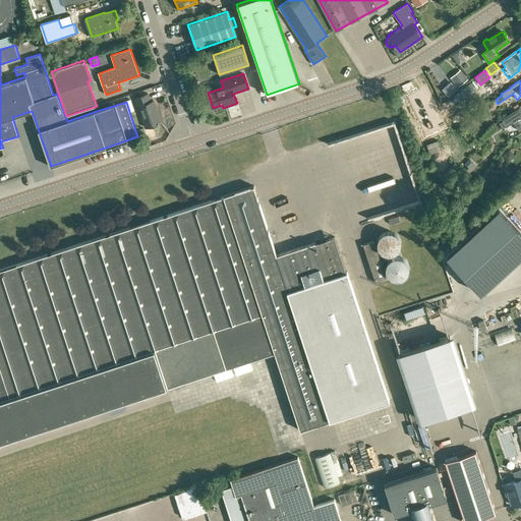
[(151,101),(149,94),(136,98),(147,127),(163,122),(160,112),(158,113),(154,100),(151,101)]
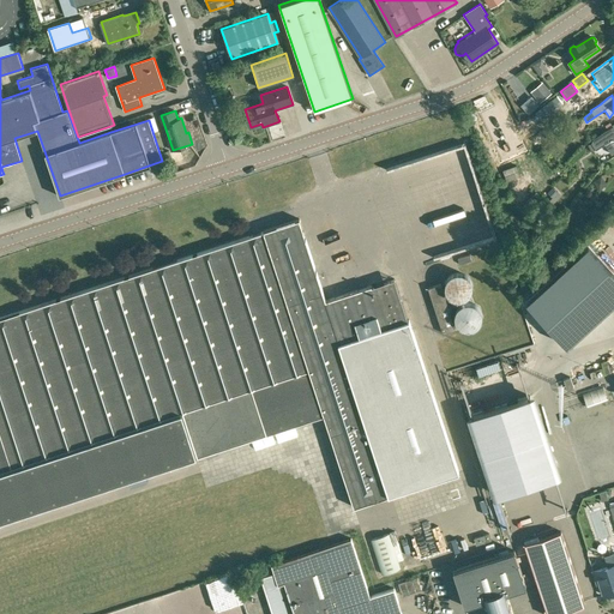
[(154,120),(157,134),(164,132),(160,118),(154,120)]
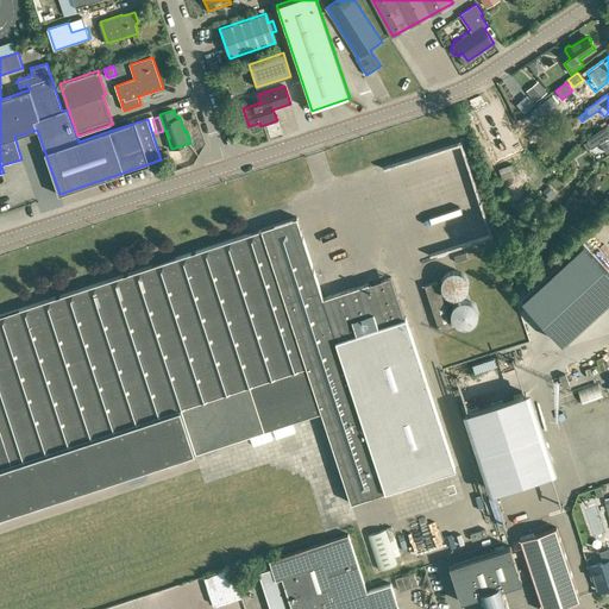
[(594,136),(585,140),(586,142),(590,148),(591,149),(600,143),(607,152),(608,150),(608,127),(608,126),(603,129),(596,133),(594,136)]
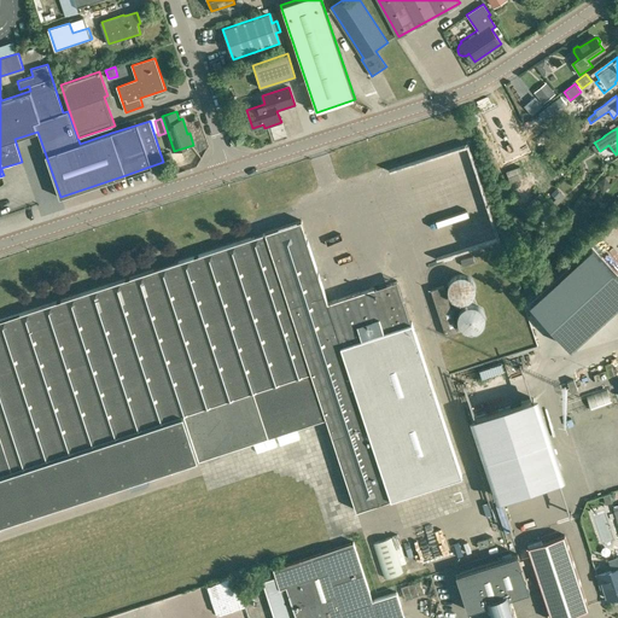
[(424,180),(403,186),(413,221),(394,226),(397,243),(439,232),(443,249),(490,237),(487,221),(490,221),(472,145),(419,158),(424,180)]
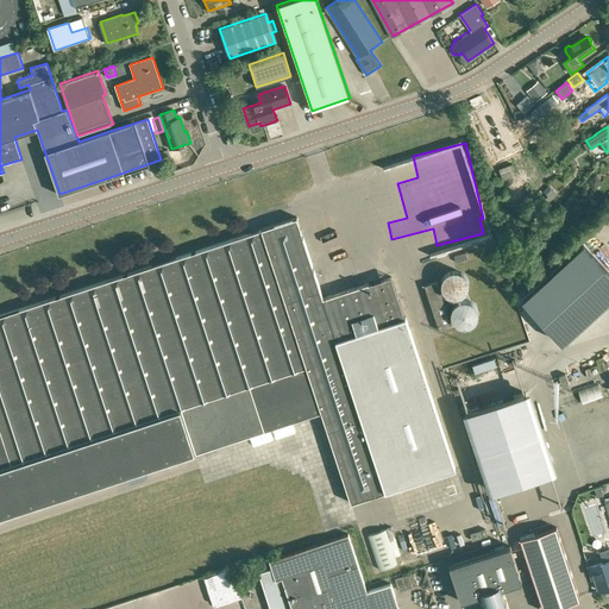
[(504,143),(491,152),(498,162),(512,154),(504,143)]
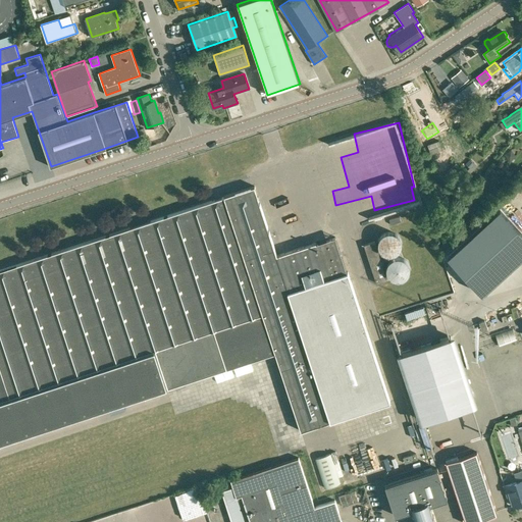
[(470,173),(477,165),(474,163),(470,159),(465,164),(469,167),(467,170),(470,173)]
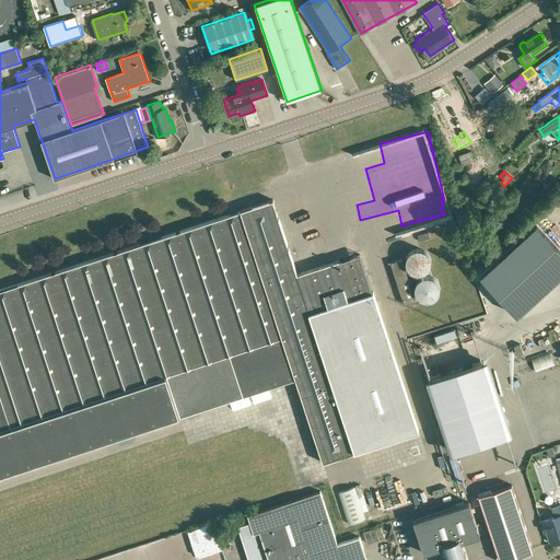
[(298,273),(273,199),(241,210),(241,211),(0,289),(0,475),(243,396),(271,480),(324,463),(361,451),(360,450),(420,430),(374,291),(373,291),(361,254),(340,260),(339,259),(298,273)]
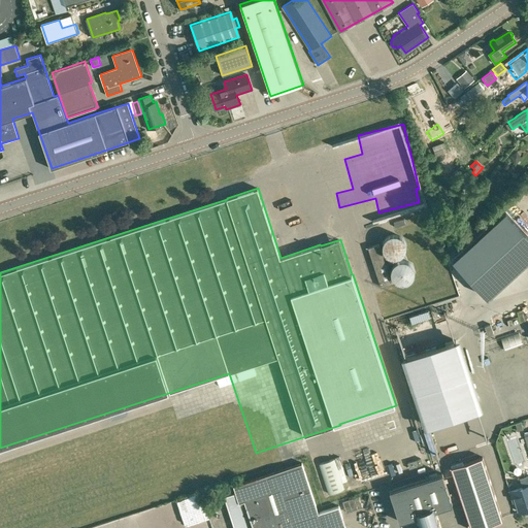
[(527,234),(505,210),(453,259),(488,297),(527,259),(527,234)]
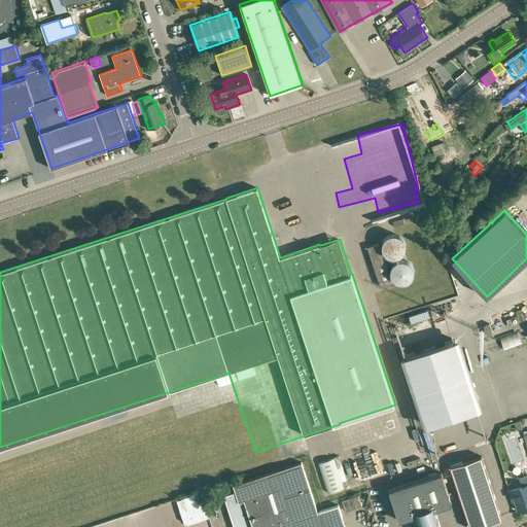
[(402,218),(392,221),(394,226),(405,223),(402,218)]
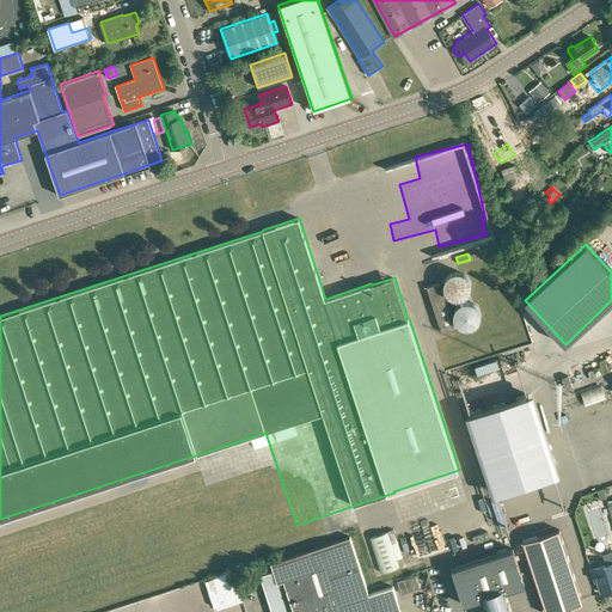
[(441,332),(454,328),(439,282),(426,287),(441,332)]
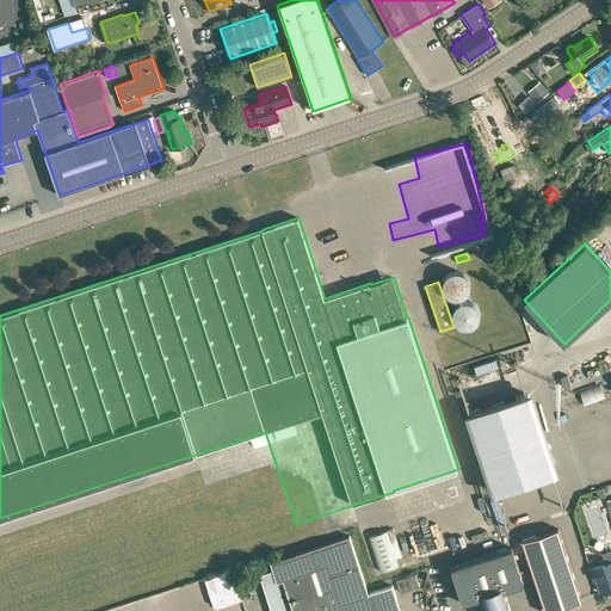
[(565,389),(572,387),(567,375),(560,377),(565,389)]
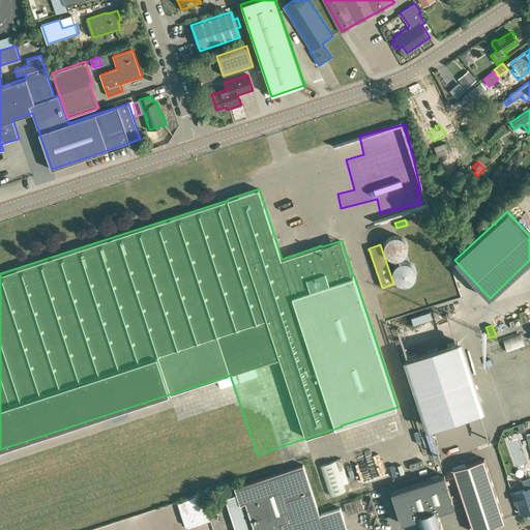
[(480,412),(458,342),(408,358),(431,429),(480,412)]
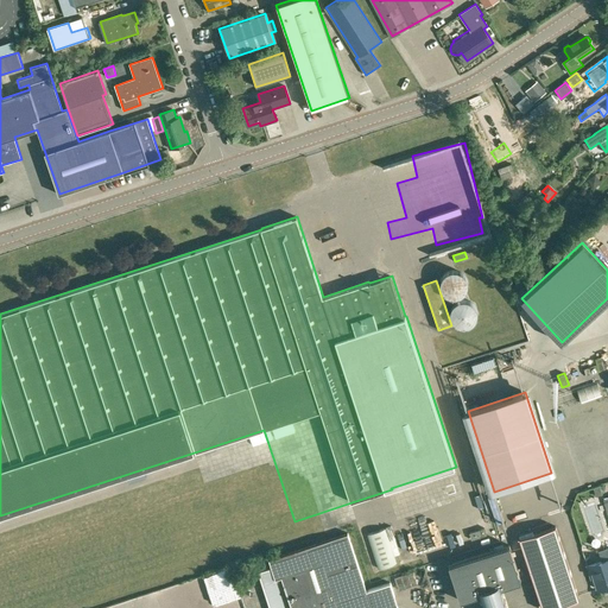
[(551,607),(580,599),(556,526),(519,538),(542,607),(551,607)]
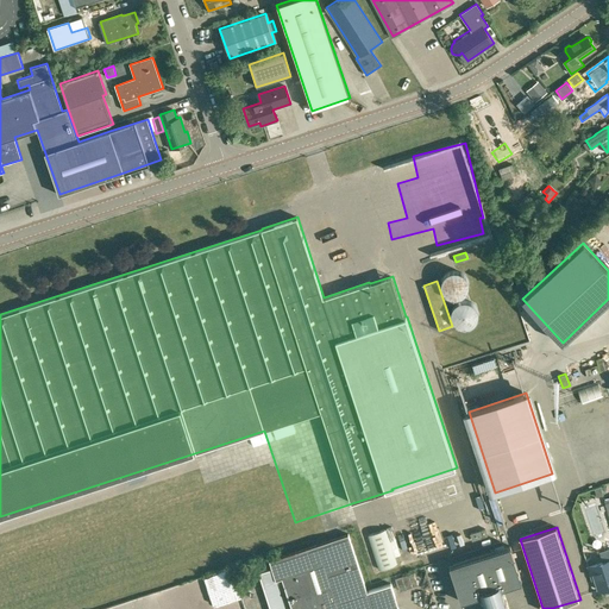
[(380,570),(397,564),(385,529),(368,535),(380,570)]
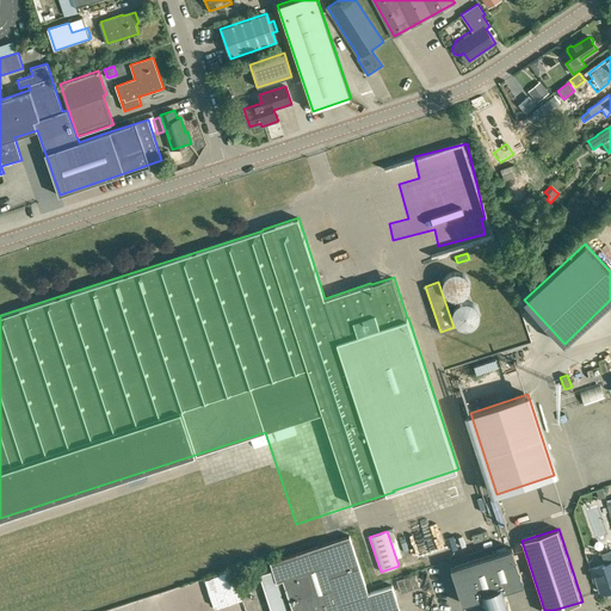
[(270,562),(272,569),(285,610),(400,610),(393,586),(368,593),(350,536),(282,559),(281,555),(276,556),(277,560),(270,562)]
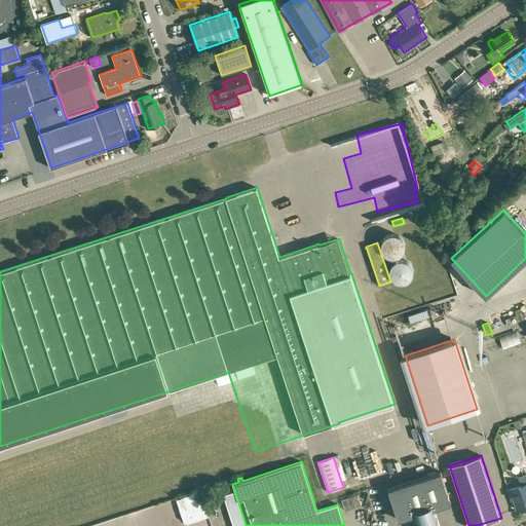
[(398,520),(416,514),(419,525),(438,525),(433,509),(450,502),(441,472),(388,489),(398,520)]
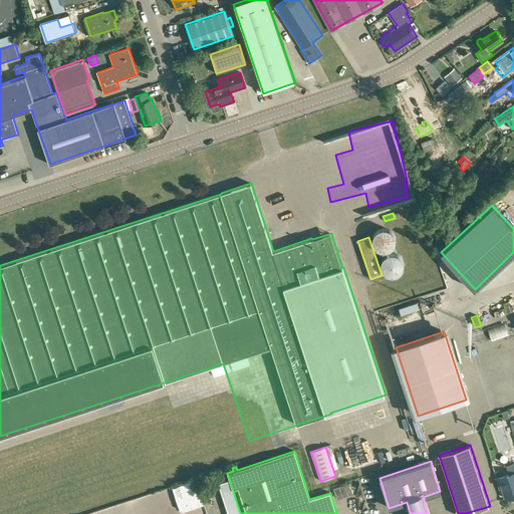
[(513,464),(507,467),(509,474),(496,478),(500,489),(502,489),(505,498),(500,500),(510,497),(512,498),(513,499),(513,498),(513,464)]
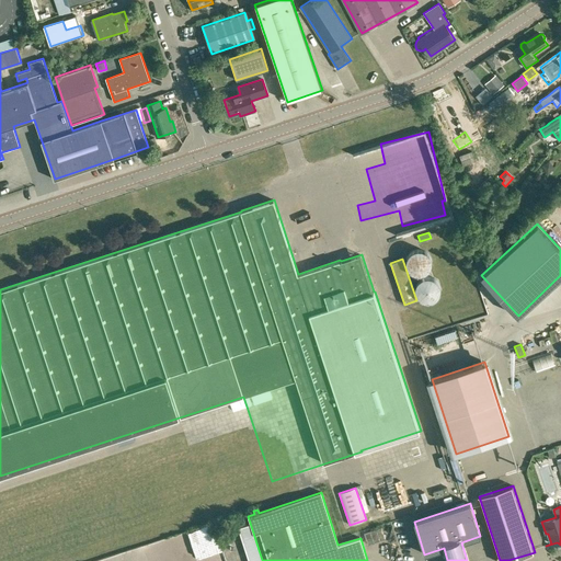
[(249,560),(262,560),(250,523),(238,527),(249,560)]
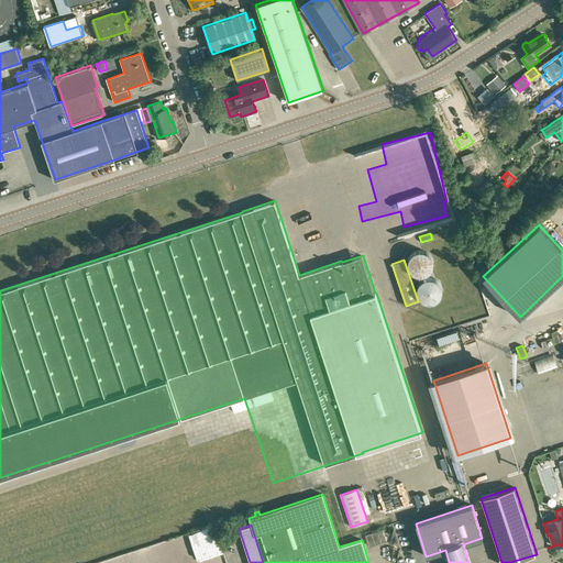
[(368,547),(386,540),(383,529),(365,536),(368,547)]
